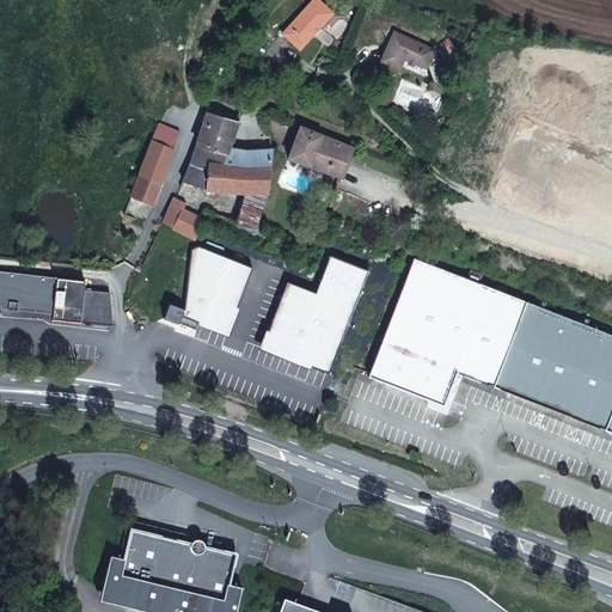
[(300,49),(334,13),(318,0),(312,0),(282,34),(300,49)]
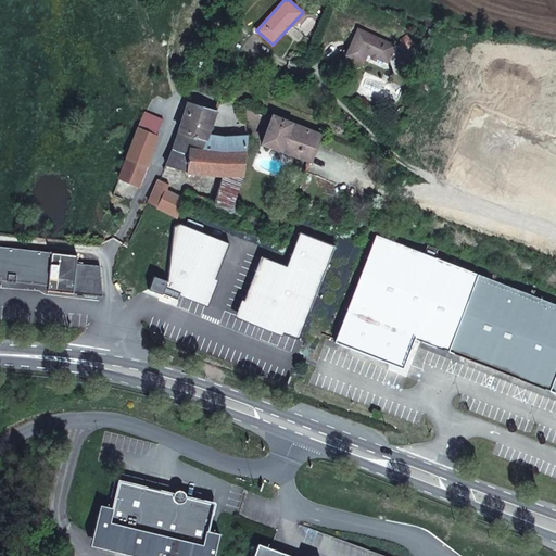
[(395,46),(358,29),(346,55),(364,63),(367,53),(373,55),(371,59),(376,60),(377,58),(388,62),(395,46)]
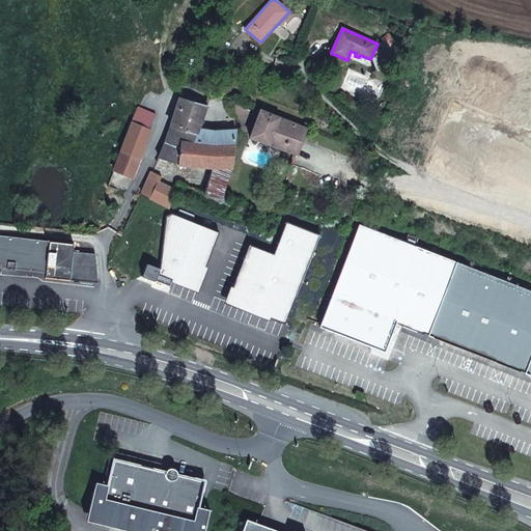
[(199,105),(185,101),(179,99),(174,117),(171,126),(197,133),(197,131),(206,107),(199,105)]
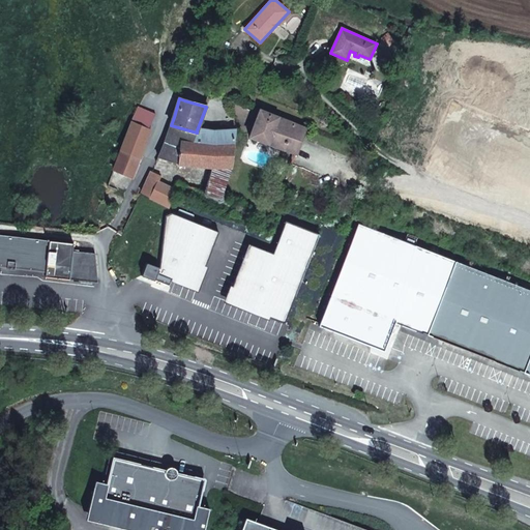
[(149,128),(156,114),(139,107),(133,119),(120,150),(140,158),(151,129),(149,128)]
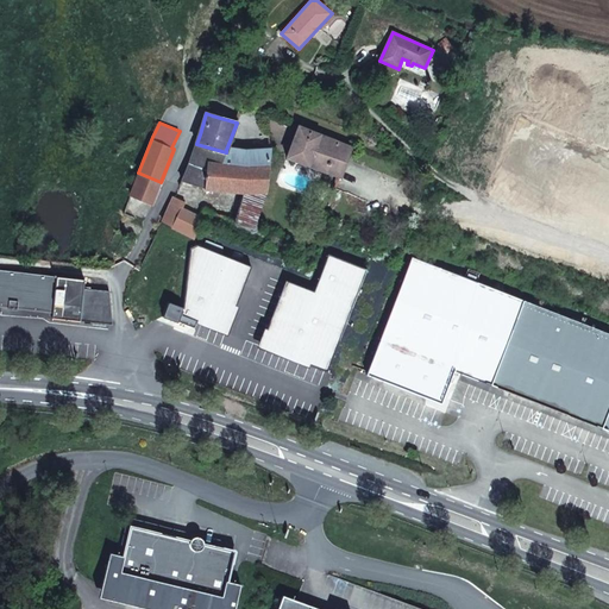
[(351,148),(299,126),(287,157),(340,177),(351,148)]
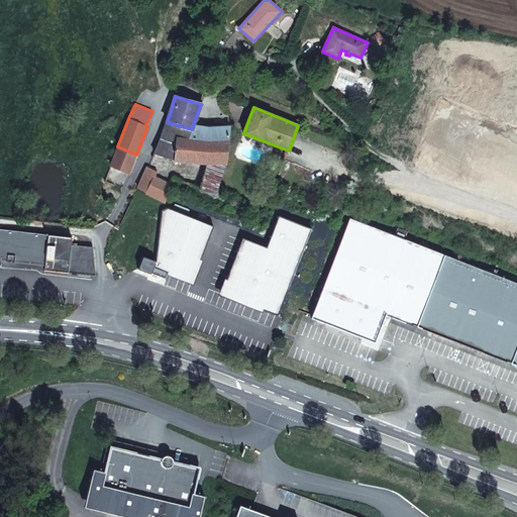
[(187,141),(192,129),(167,122),(153,153),(174,160),(207,163),(225,164),(227,142),(187,141)]
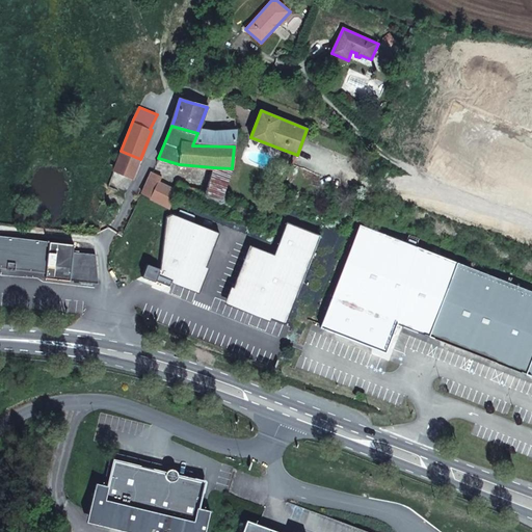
[(221,133),(214,133),(197,131),(197,133),(192,145),(234,147),(236,132),(221,133)]
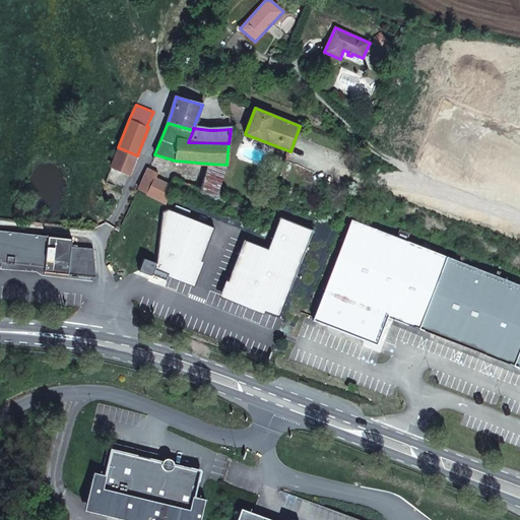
[(137,155),(118,147),(111,166),(130,174),(137,155)]
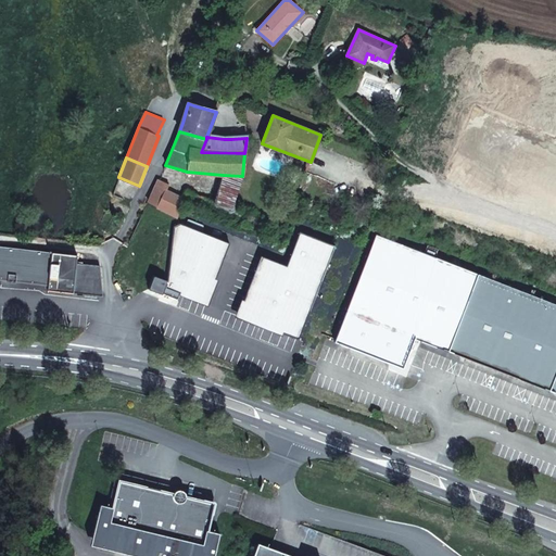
[(231,209),(242,176),(223,175),(216,203),(231,209)]
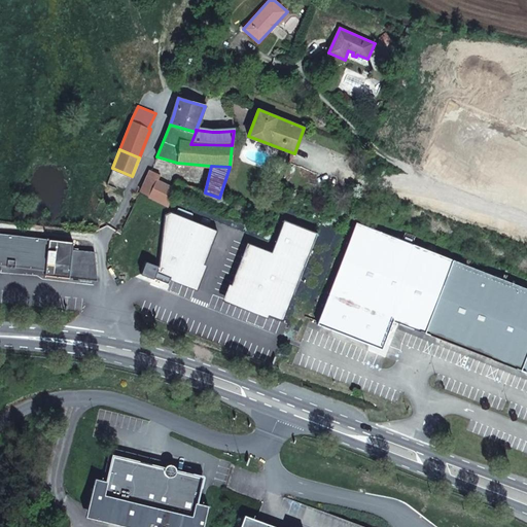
[(166,184),(157,181),(160,175),(150,170),(141,191),(169,206),(173,198),(177,181),(169,178),(166,184)]
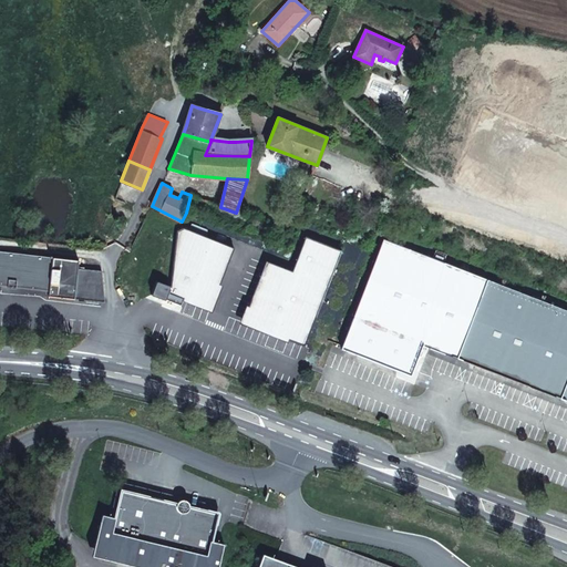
[(235,248),(184,228),(177,230),(171,286),(168,291),(210,309),(235,248)]
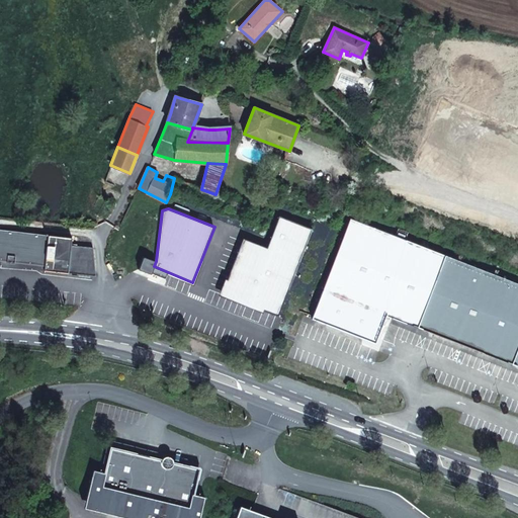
[(275,236),(282,216),(270,210),(262,232),(275,236)]
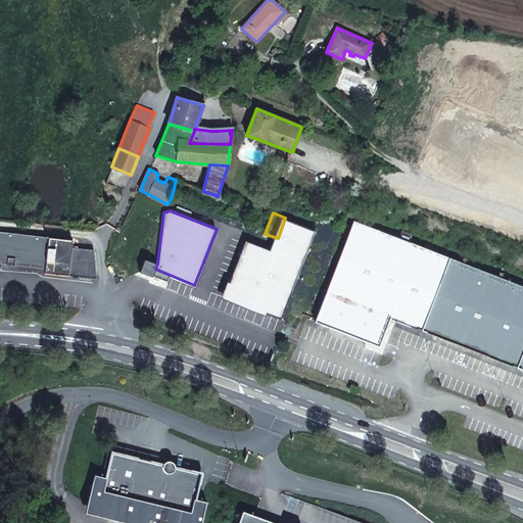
[(298,268),(313,227),(285,218),(278,238),(266,272),(264,271),(250,277),(243,296),(249,310),(262,314),(270,316),(283,311),(295,275),(299,277),(302,269),(298,268)]
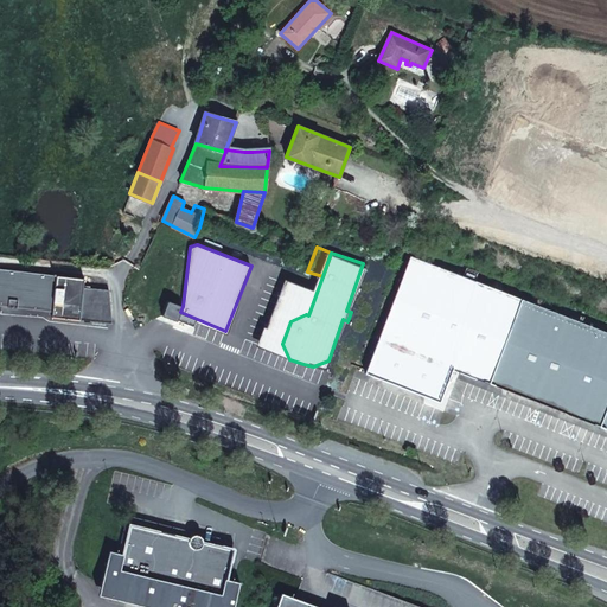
[(490,383),(522,300),(410,256),(366,374),(440,403),(453,370),(490,383)]
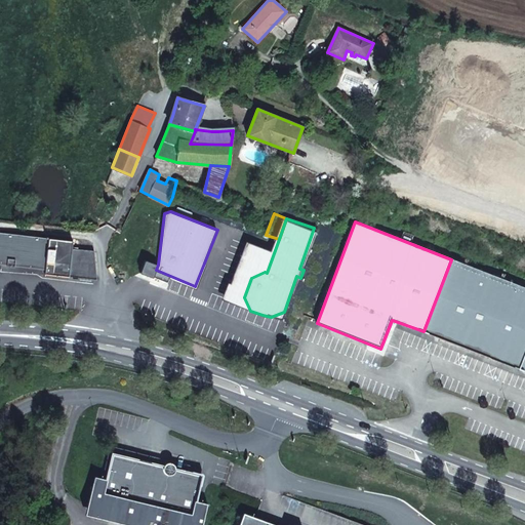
[(73,241),(0,232),(0,264),(46,269),(45,274),(96,280),(94,251),(72,248),(73,241)]
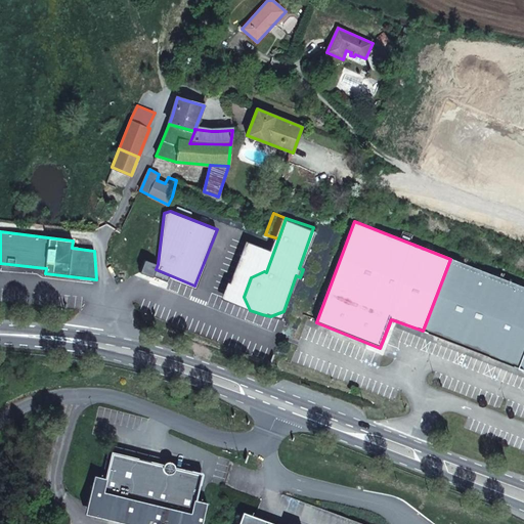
[(158,264),(144,259),(139,272),(153,277),(154,277),(156,270),(156,269),(158,264)]
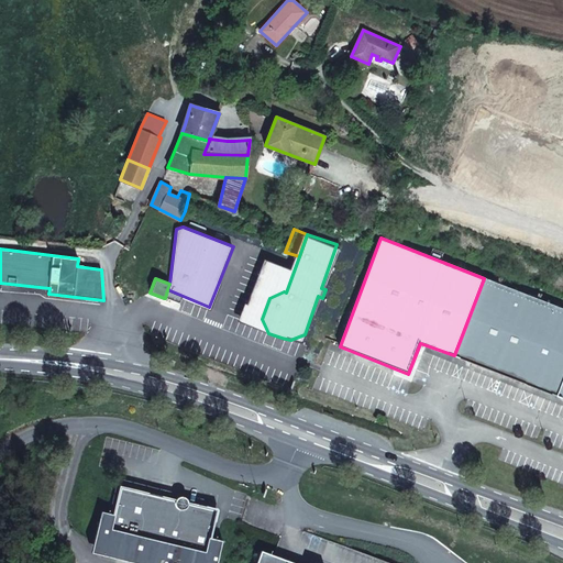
[(562,308),(484,278),(454,355),(556,395),(562,377),(562,308)]
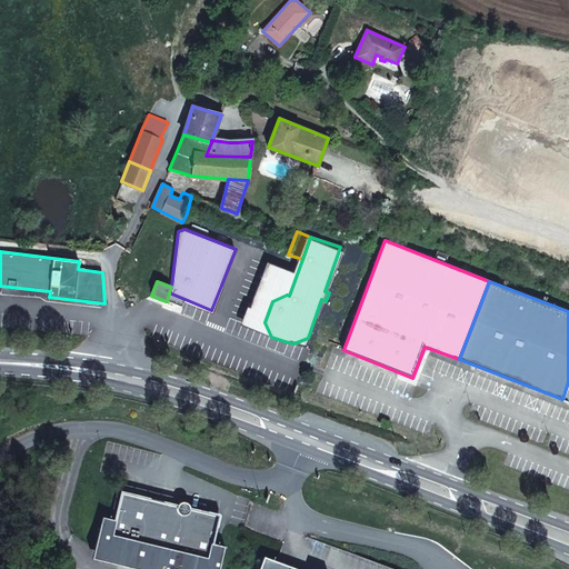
[(190,508),(190,506),(189,505),(188,503),(187,502),(186,501),(183,501),(182,501),(181,502),(179,503),(178,505),(178,506),(161,502),(151,499),(123,492),(116,519),(103,516),(95,550),(106,560),(136,567),(141,540),(193,553),(189,568),(218,568),(225,546),(211,542),(218,516),(190,509),(190,508)]
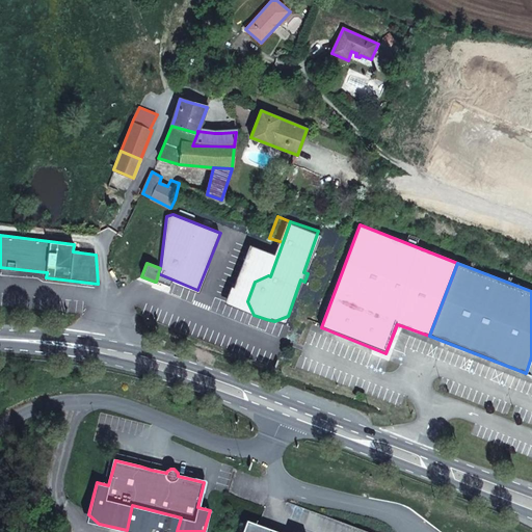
[(177,531),(181,517),(132,505),(127,530),(132,531),(177,531)]
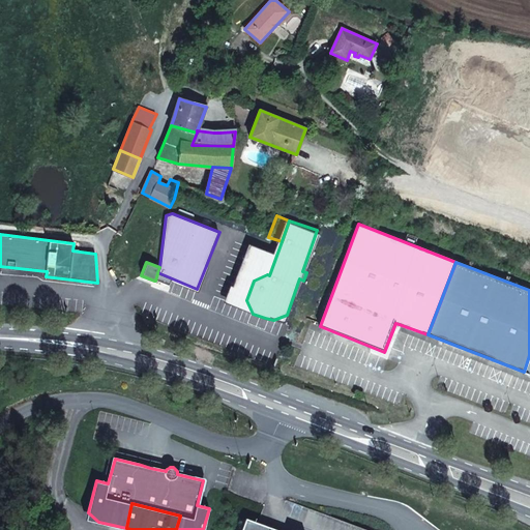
[(271,529),(257,525),(245,520),(241,529),(271,529)]
